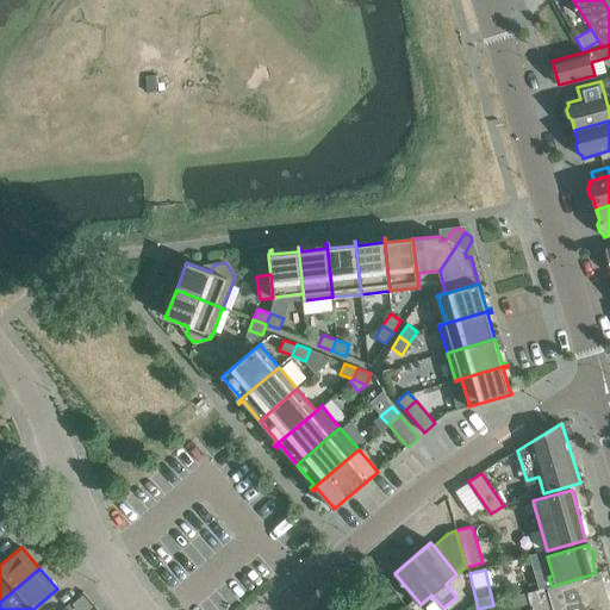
[(530,609),(609,609),(599,572),(596,573),(552,586),(511,598),(514,608),(529,603),(530,609)]
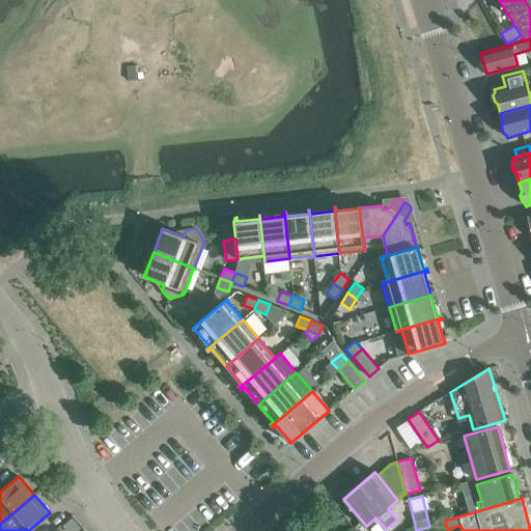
[(64,526),(68,530),(76,530),(81,528),(73,518),(64,526)]
